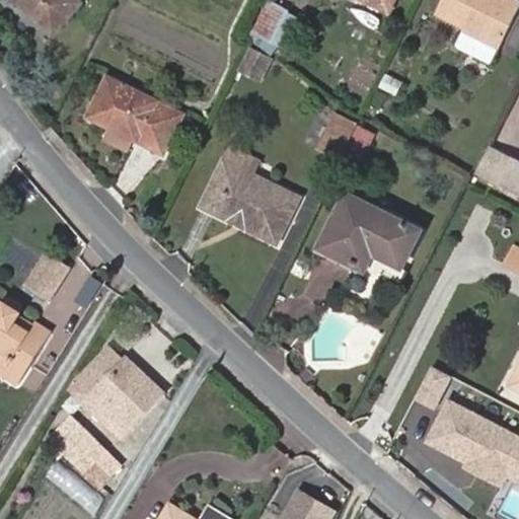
[(80,2),(77,0),(15,0),(54,32),(80,2)]
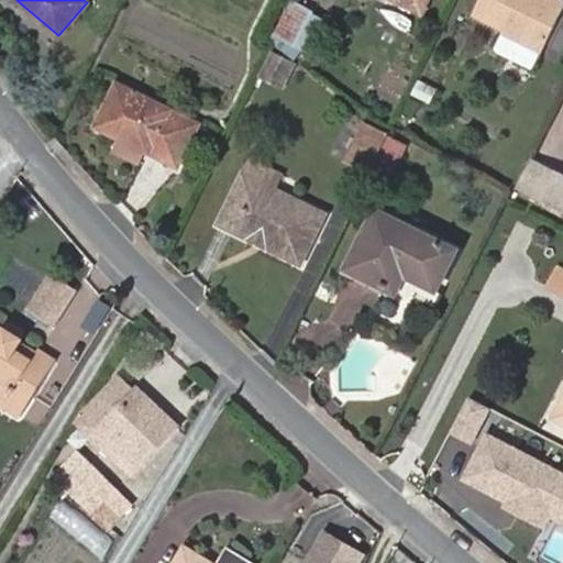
[(398,0),(422,12),(428,0),(398,0)]
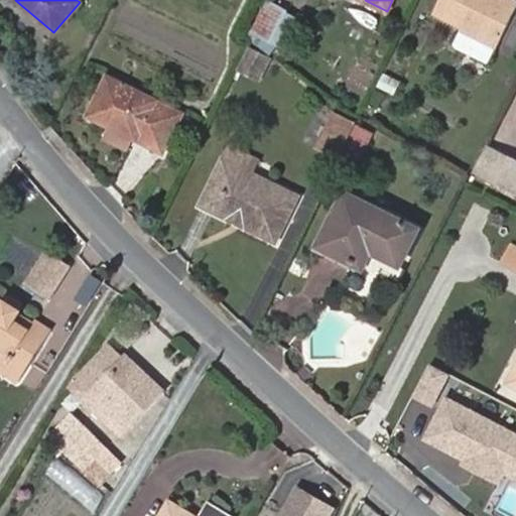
[(497,46),(515,7),(515,2),(511,0),(440,0),(434,12),(462,26),(461,28),(497,46)]
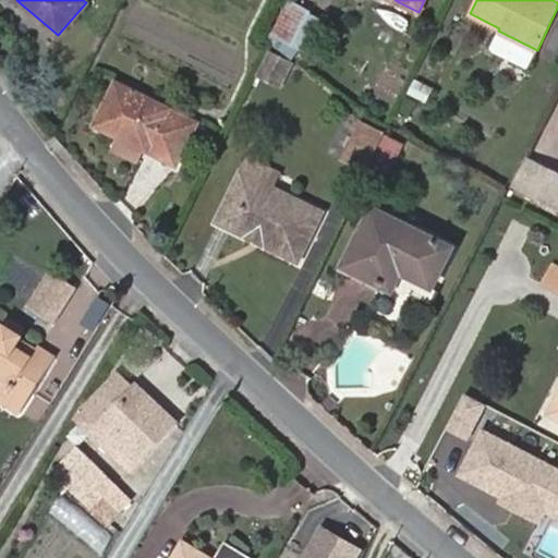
[(306,52),(324,20),(289,2),(271,34),(306,52)]
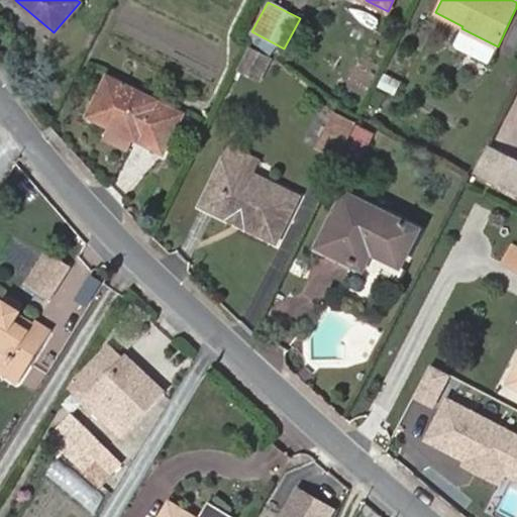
[(260,75),(269,59),(249,49),(241,67),(260,75)]
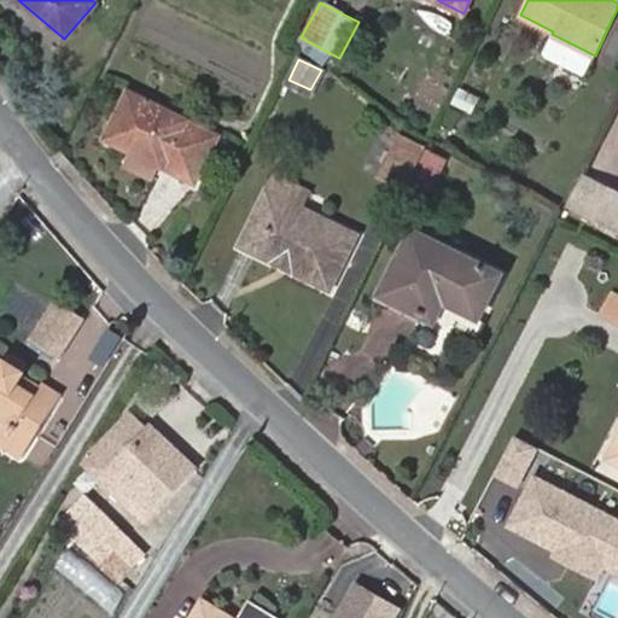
[(456,86),(448,104),(471,114),(478,95),(456,86)]
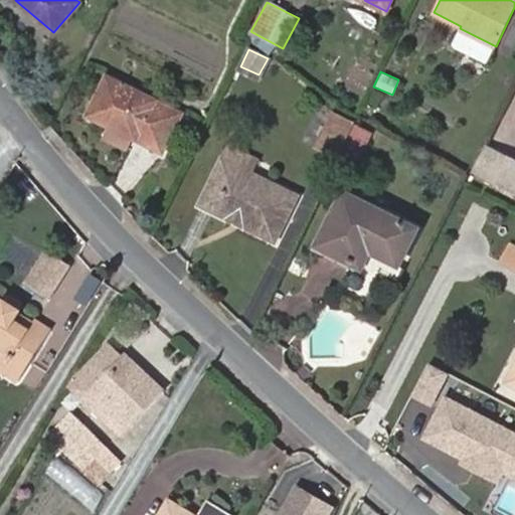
[(131,136),(161,152),(180,114),(108,77),(89,116),(111,126),(105,137),(126,147),(131,136)]
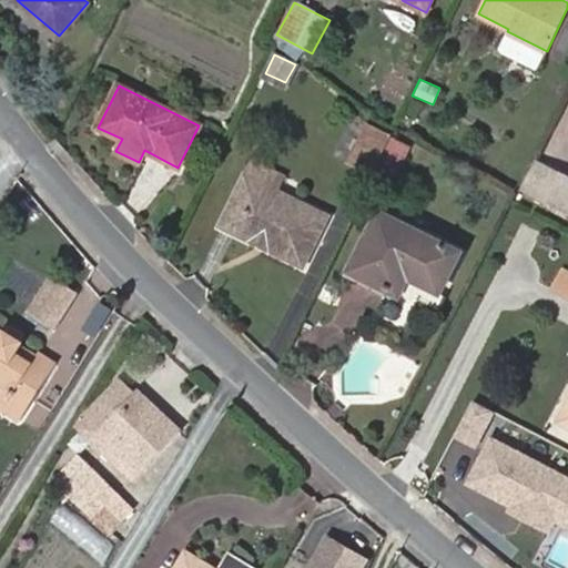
[(391,138),(393,134),(367,122),(346,164),(373,175),(374,173),(391,138)]
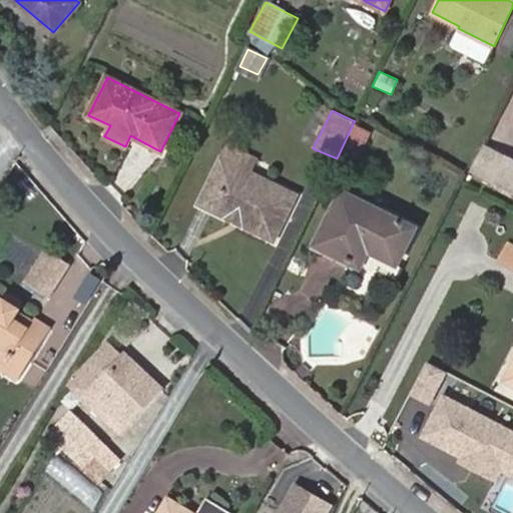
[(355,164),(370,133),(353,124),(338,156),(355,164)]
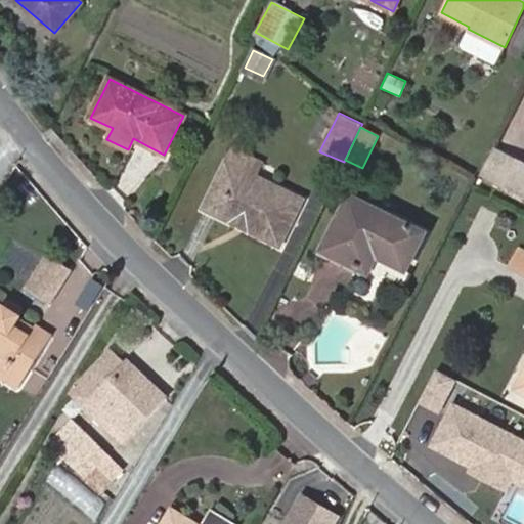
[(523,194),(523,164),(493,148),(480,173),(523,194)]
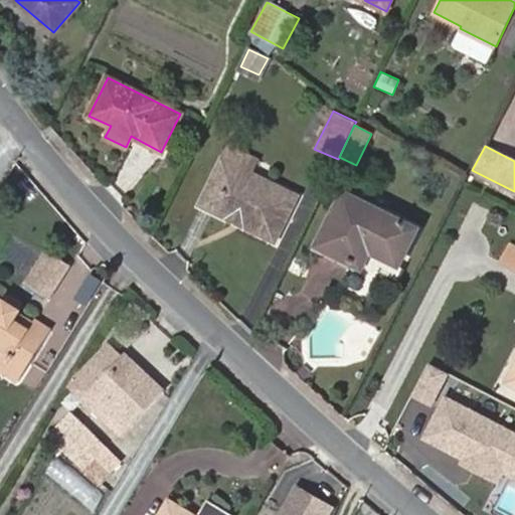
[(274,243),(297,197),(249,174),(256,161),(228,147),(199,206),(225,219),(231,206),(249,215),(243,228),(274,243)]
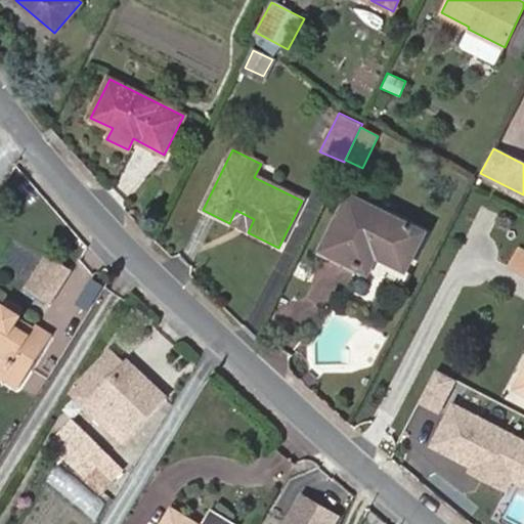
[(425,232),(351,195),(323,250),(358,268),(366,251),(377,256),(406,271),(425,232)]
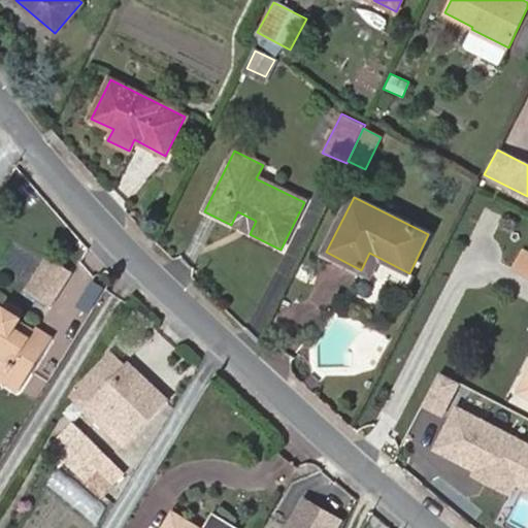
[(256,221),(237,211),(231,225),(250,234),(256,221)]
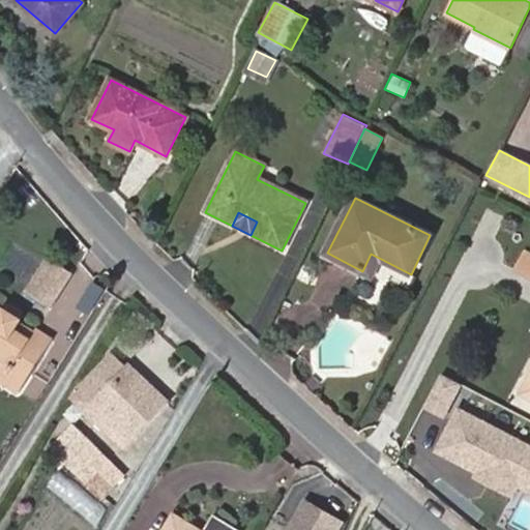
[(529,253),(525,251),(516,270),(529,277),(529,253)]
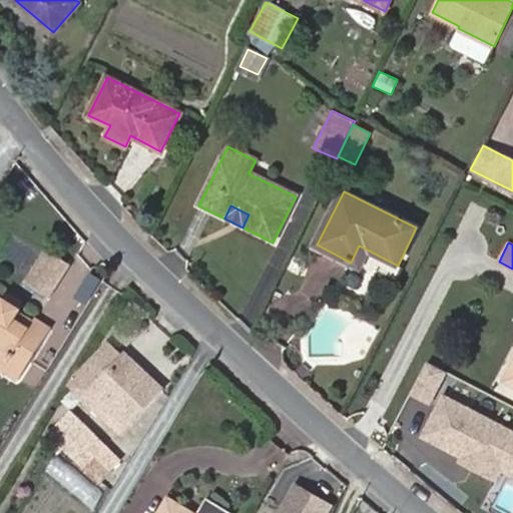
[(361,268),(369,250),(359,245),(351,263),(361,268)]
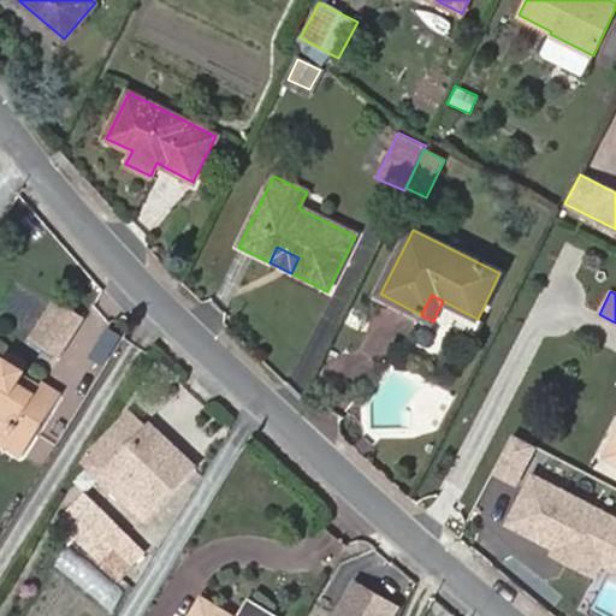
[(82,319),(55,302),(33,337),(59,354),(82,319)]
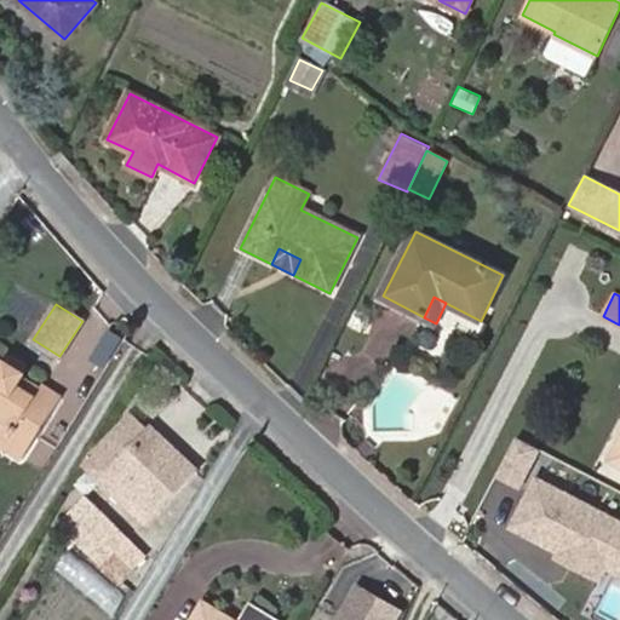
[(36,437),(62,397),(42,386),(40,390),(35,397),(16,385),(21,378),(23,374),(5,362),(3,367),(0,365),(0,430),(11,437),(17,425),(36,437)]
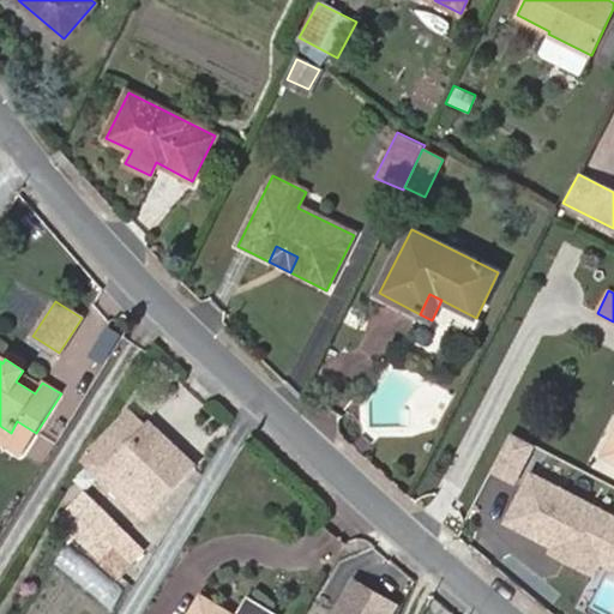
[(35,393),(40,386),(20,374),(16,381),(35,393)]
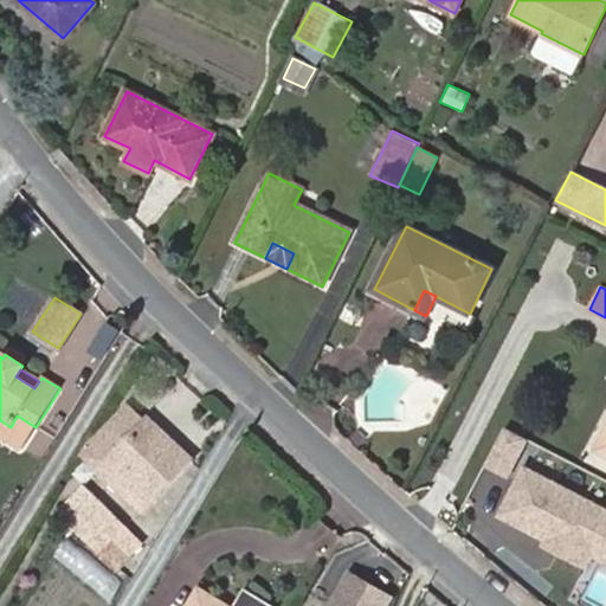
[(111,457),(147,419),(129,404),(94,442),(111,457)]
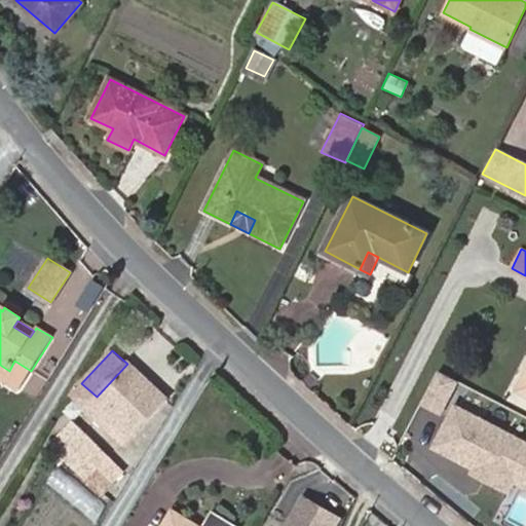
[(0,375),(21,388),(31,371),(14,361),(9,371),(0,365),(0,375)]
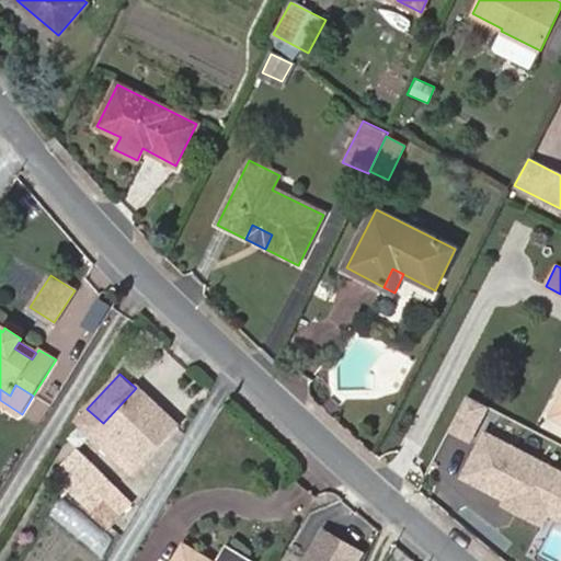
[(141,462),(176,425),(137,387),(136,388),(103,423),(92,435),(118,459),(127,449),(141,462)]
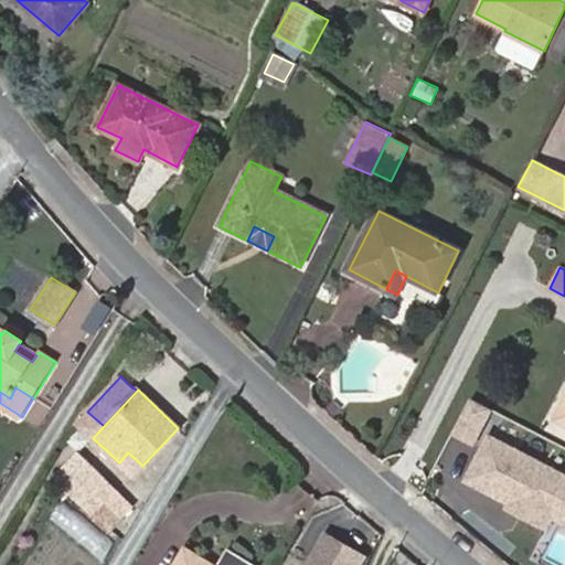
[(131,507),(116,489),(78,452),(54,478),(93,513),(104,502),(119,519),(131,507)]
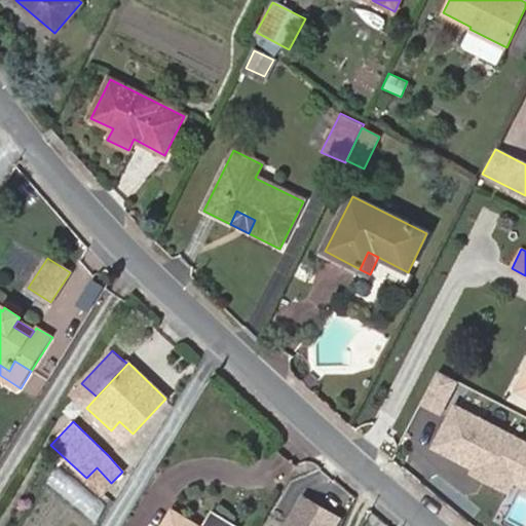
[(55,467),(44,485),(96,519),(107,501),(55,467)]
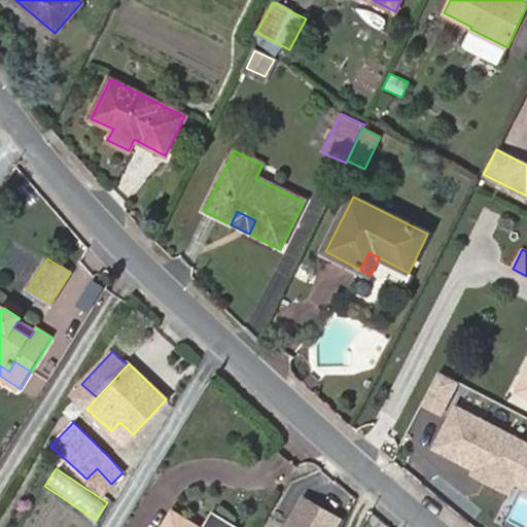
[(111,484),(97,468),(86,479),(101,494),(111,484)]
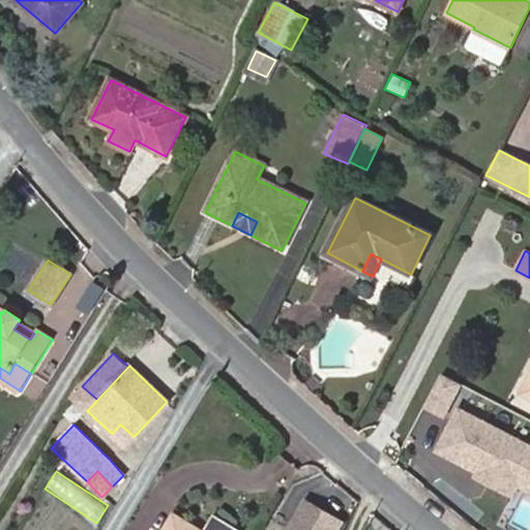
[(42,493),(17,529),(94,529),(95,529),(42,493)]
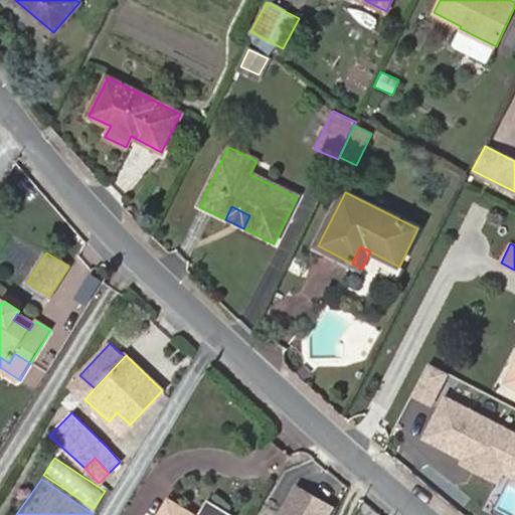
[(298,486),(281,514),(328,514),(333,507),(298,486)]
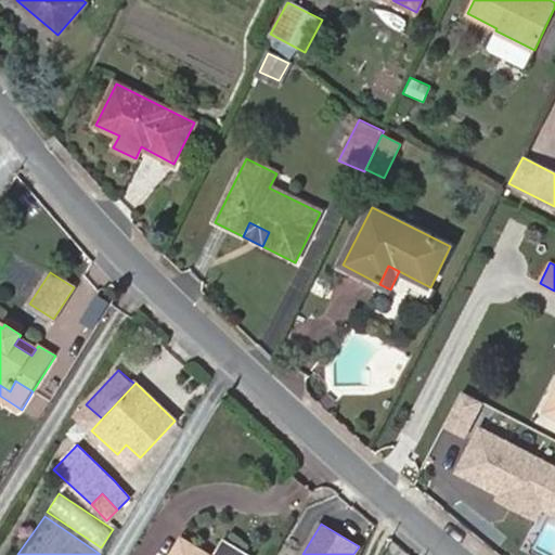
[(245,554),(246,554),(224,541),(214,554),(209,554),(182,539),(171,554),(245,554)]
